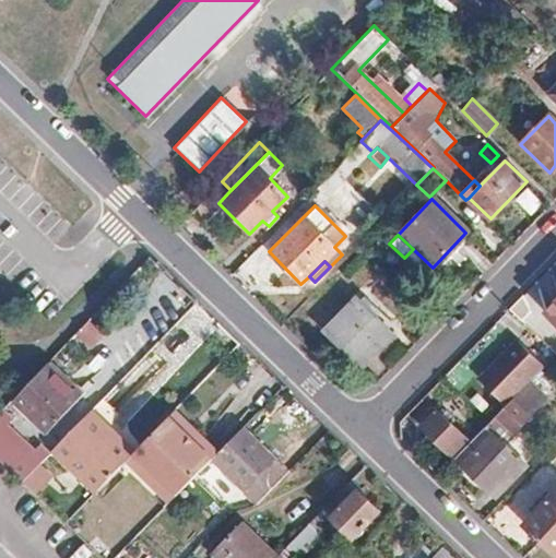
[(356,303),(326,333),(359,365),(388,333),(356,303)]
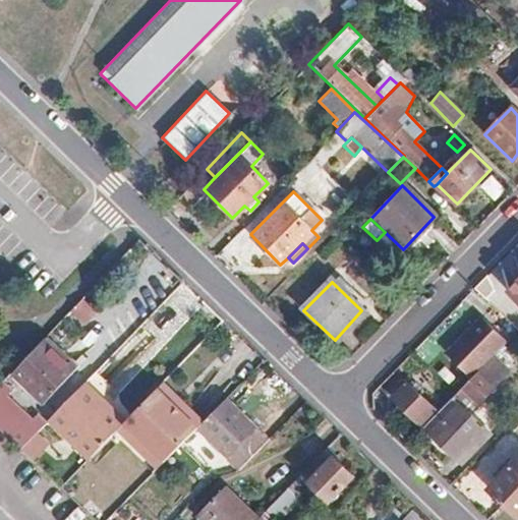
[(68,313),(83,326),(96,310),(80,298),(68,313)]
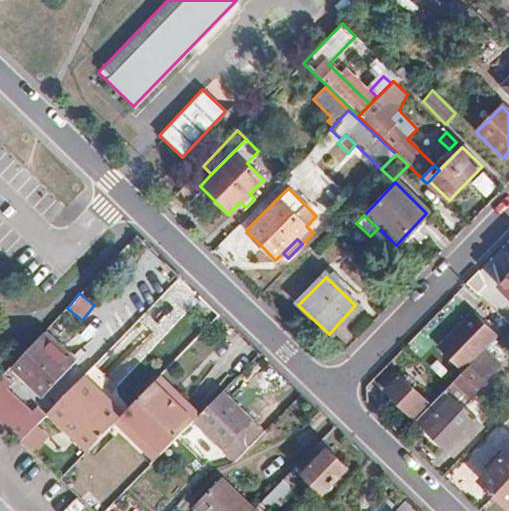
[(484,349),(497,336),(472,312),(437,348),(461,373),(484,349)]
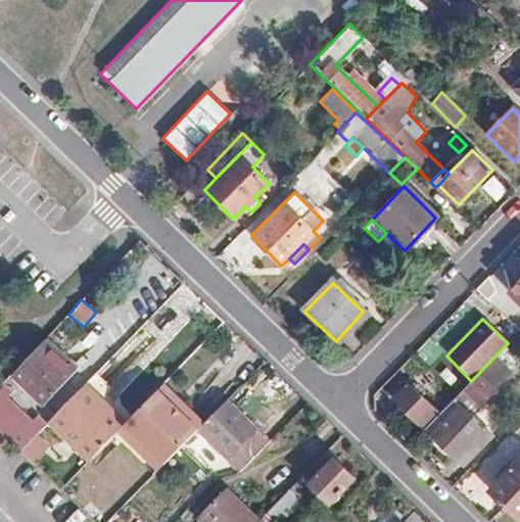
[(176,370),(192,383),(219,354),(202,340),(176,370)]
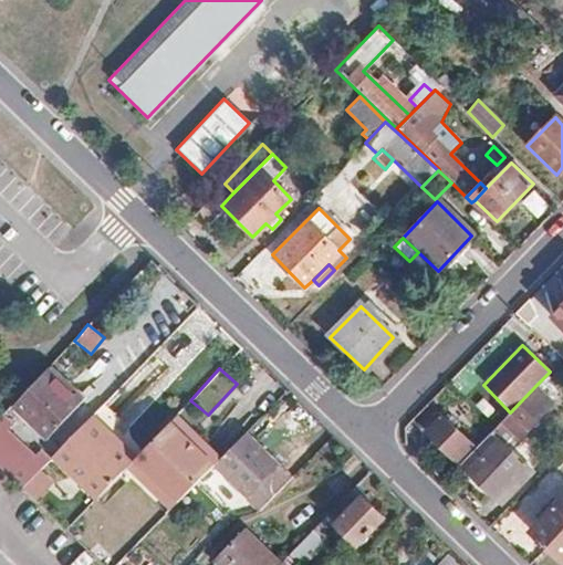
[(81,401),(48,369),(11,406),(44,439),(81,401)]
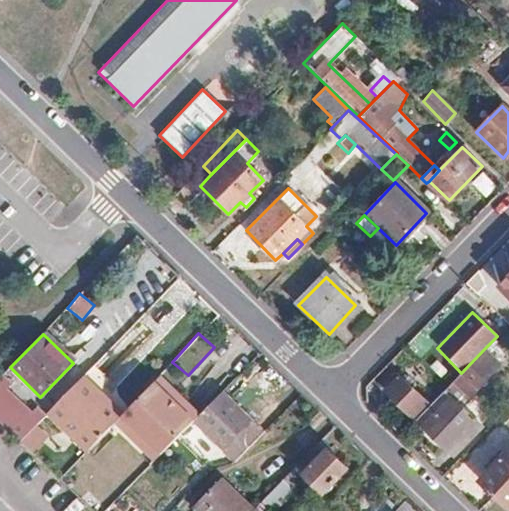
[(484,349),(461,373),(446,388),(415,421),(447,453),(459,441),(463,446),(477,432),(472,427),(476,423),(454,402),(465,392),(469,395),(483,382),(483,378),(498,363),(484,349)]
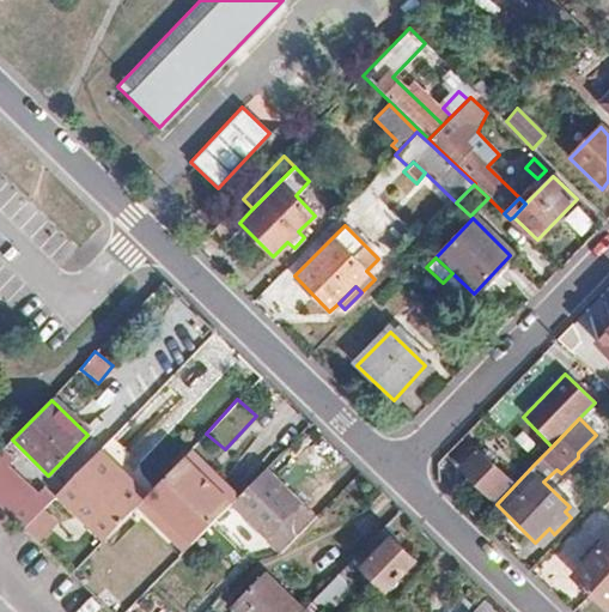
[(460,468),(491,498),(507,482),(477,450),(460,468)]
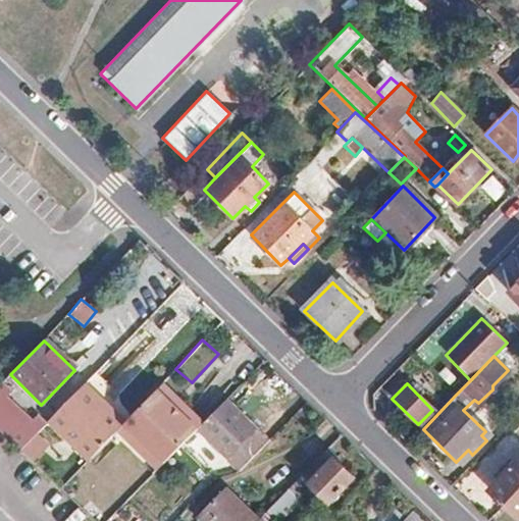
[(84,384),(47,422),(86,461),(115,430),(117,428),(94,405),(99,400),(84,384)]
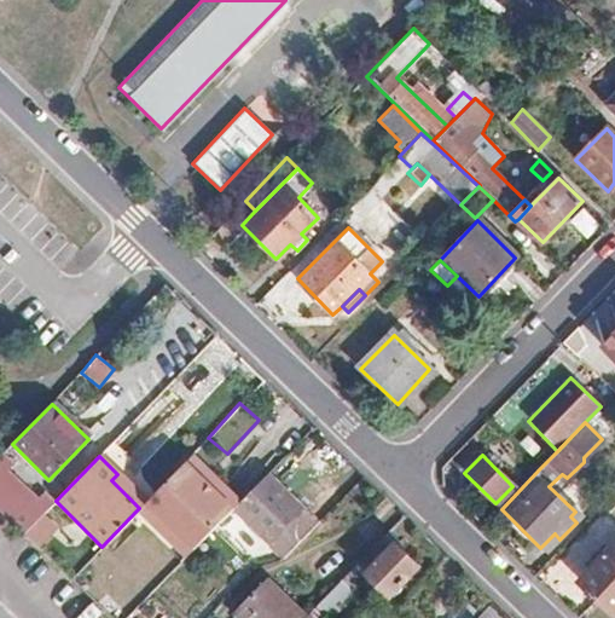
[(238,502),(190,456),(184,462),(232,508),(238,502)]
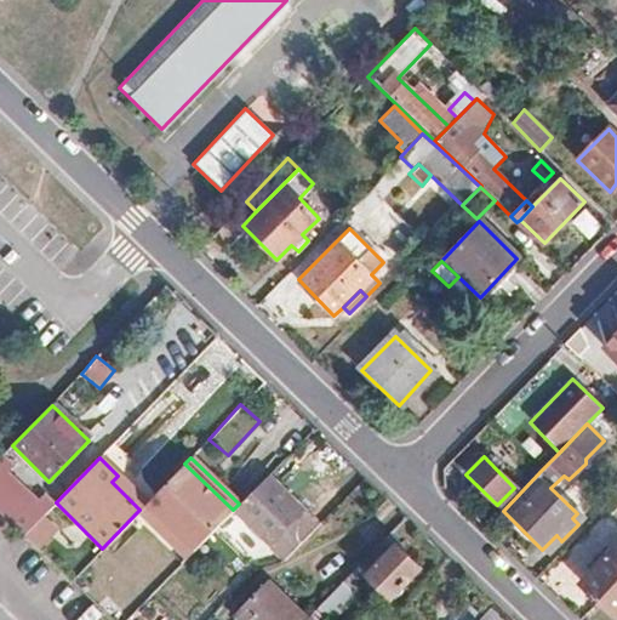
[(199,545),(230,512),(233,510),(184,464),(146,504),(144,506),(192,552),(199,545)]
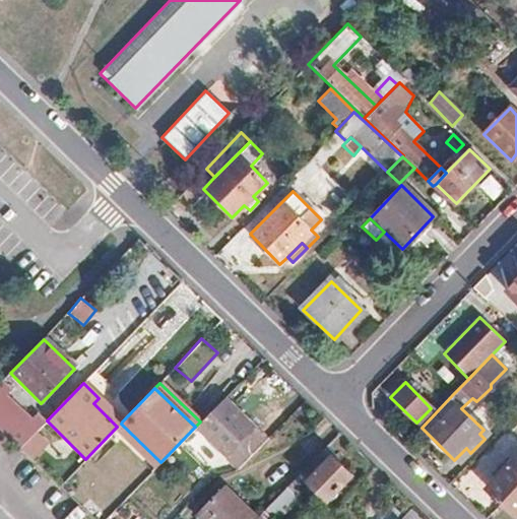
[(256,428),(224,397),(200,422),(195,427),(193,429),(225,458),(256,428)]
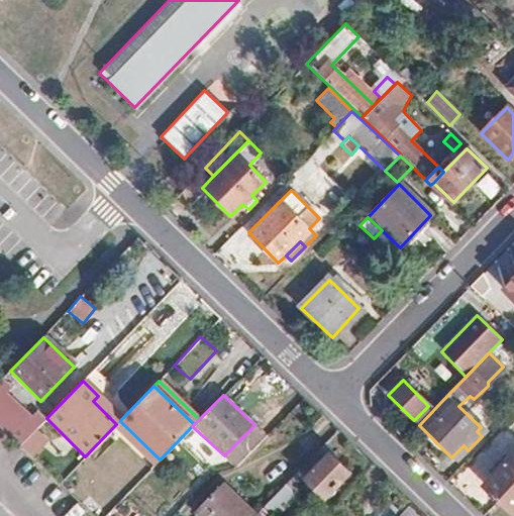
[(93,401),(116,424),(120,421),(121,419),(98,396),(93,401)]
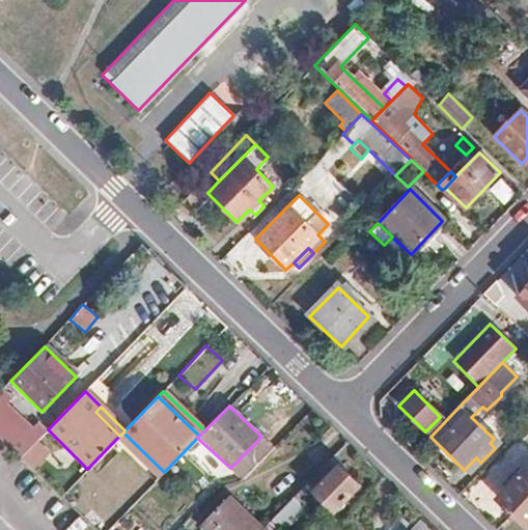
[(0,440),(19,458),(35,442),(0,408),(0,440)]
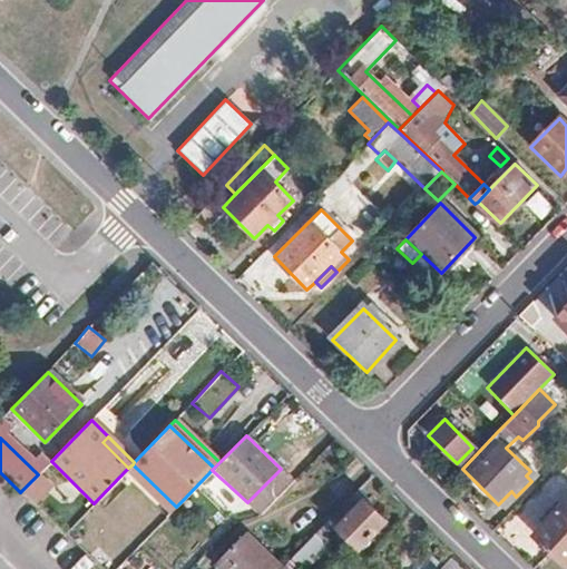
[(176,507),(133,464),(128,468),(126,470),(169,513),(176,507)]
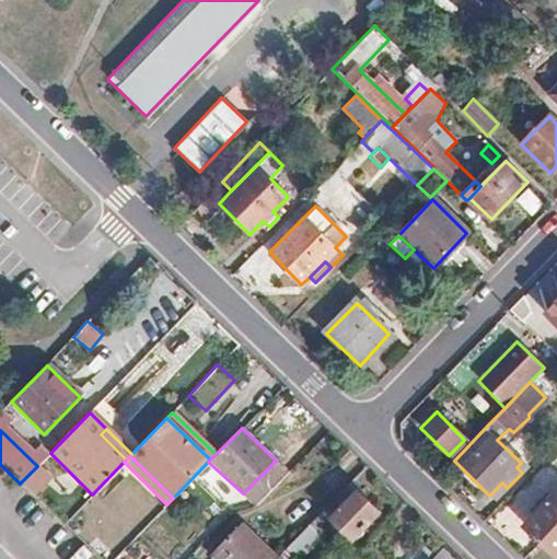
[(358,490),(350,482),(277,558),(299,558),(318,539),(314,535),(329,520),(332,522),(344,534),(350,540),(378,512),(357,491),(358,490)]
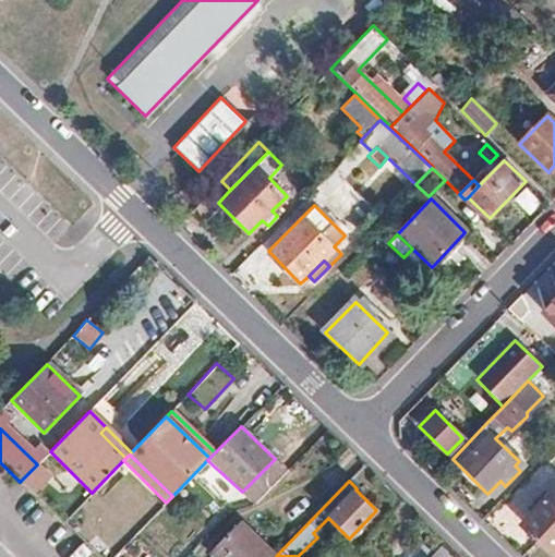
[(539,541),(554,522),(554,488),(521,523),(539,541)]
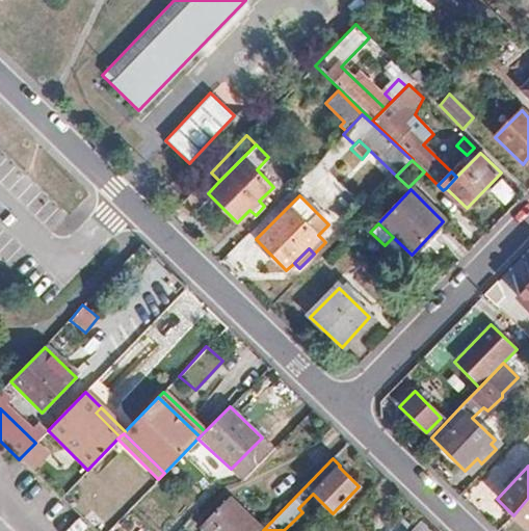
[(326,507),(315,496),(307,504),(318,515),(326,507)]
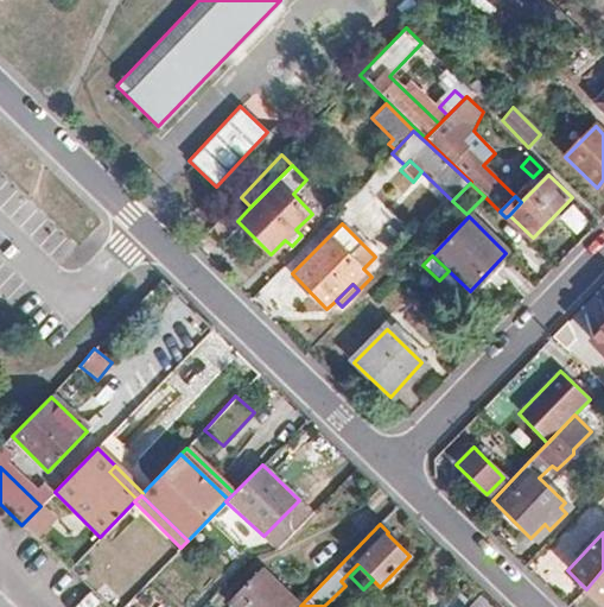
[(300,606),(262,569),(228,605),(229,606),(300,606)]
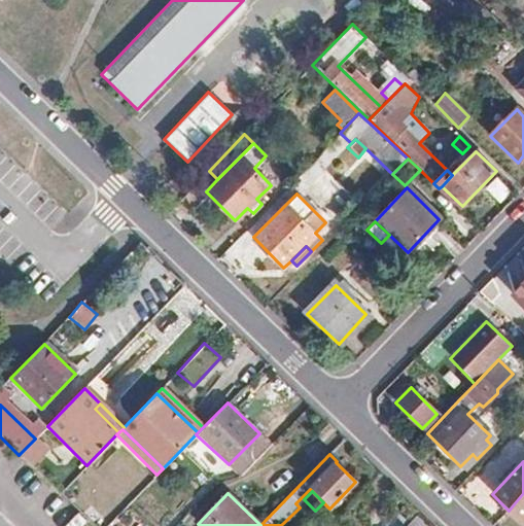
[(523,524),(523,493),(509,511),(523,525),(523,524)]
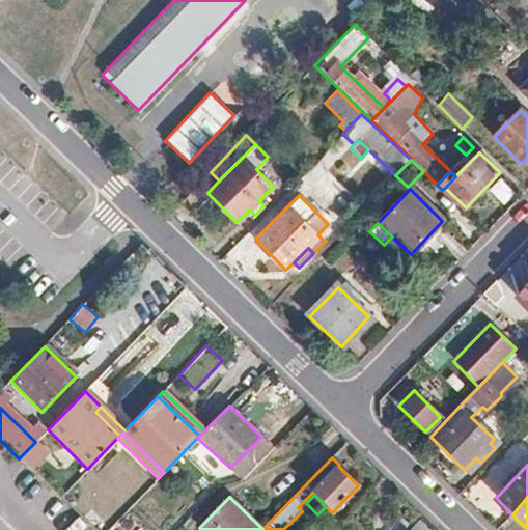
[(137,529),(122,515),(113,525),(117,529),(137,529)]
